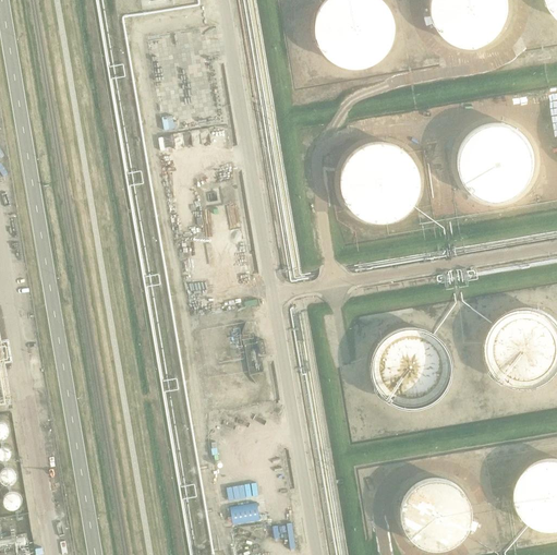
[(321,55),(336,67),(361,71),(378,63),(391,49),(397,27),(390,5),(384,0),(323,0),(314,15),(313,35),(321,55)]
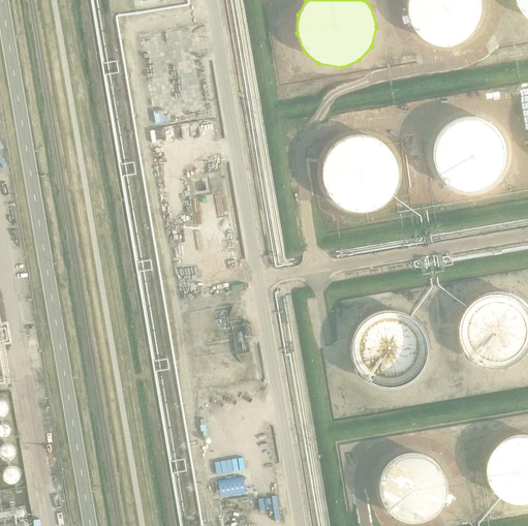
[(414,32),(429,44),(453,48),(469,41),(482,28),(487,6),(484,0),(407,0),(407,14),(414,32)]
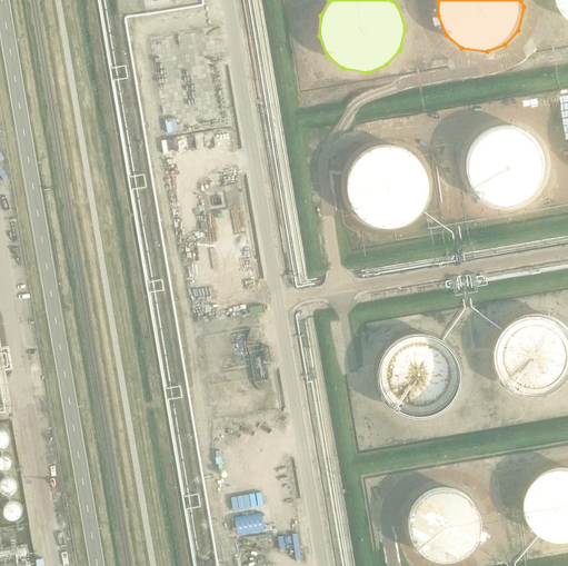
[(567,0),(558,0),(565,12),(567,15),(567,0)]
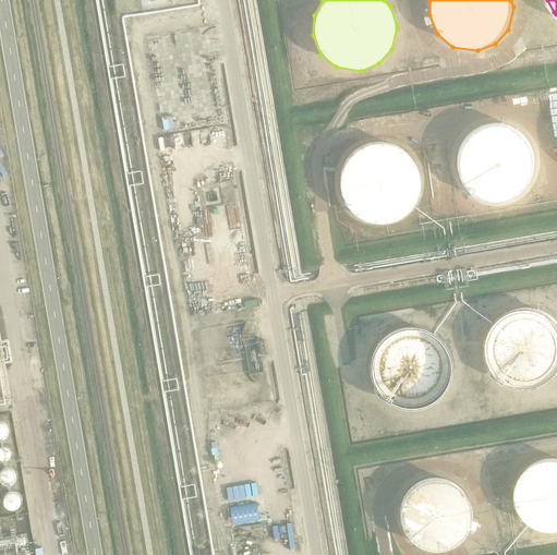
[(464,188),(480,200),(505,203),(522,196),(535,182),(541,160),(534,139),(521,125),(503,120),(483,122),(468,132),(458,148),(457,168),(464,188)]
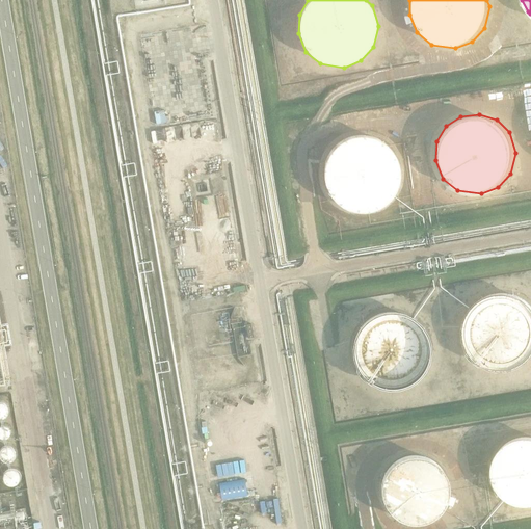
[(330,196),(345,208),(369,212),(386,205),(397,192),(402,170),(396,150),(383,138),(366,132),(348,134),(334,144),(324,160),(322,179),(330,196)]
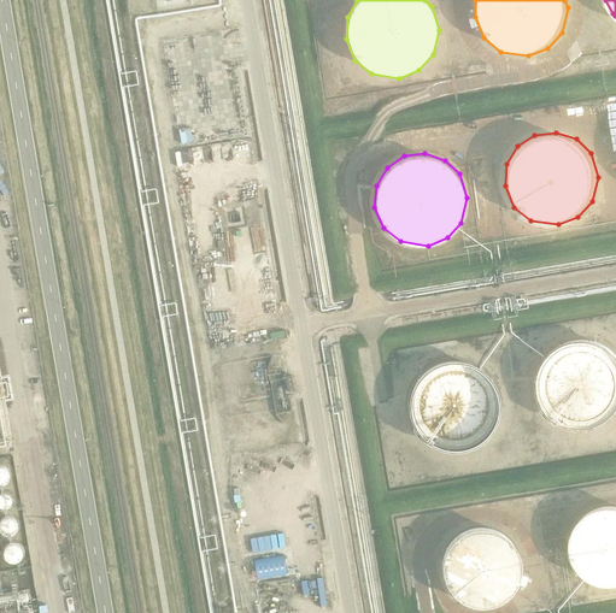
[(547,412),(565,426),(587,431),(609,425),(615,417),(615,348),(594,339),(573,340),(553,351),(541,370),(539,392),(547,412)]
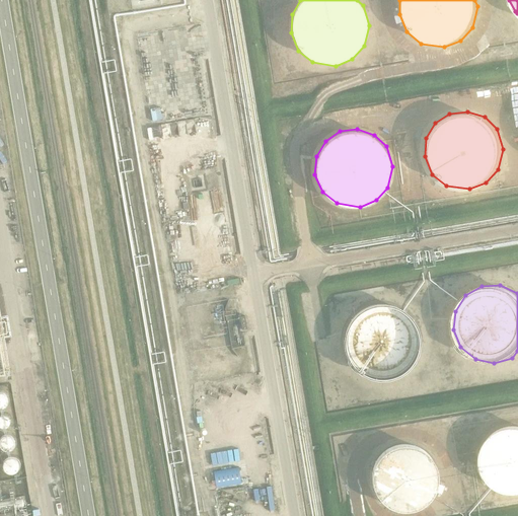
[(350,366),(364,378),(382,382),(400,377),(414,364),(420,347),(417,327),(405,312),(389,304),(370,305),(354,314),(344,330),(342,349),(350,366)]
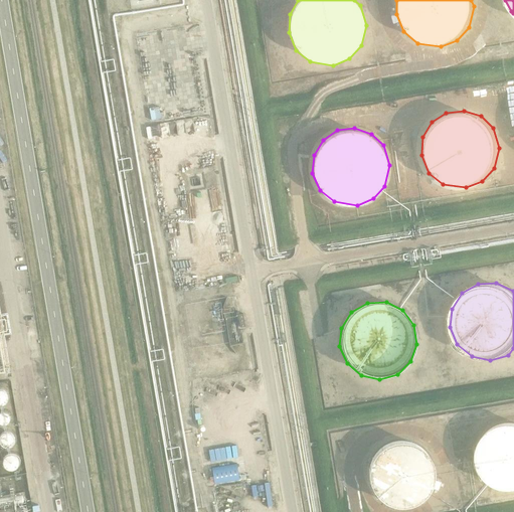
[(10,420),(10,419),(9,417),(8,414),(6,413),(3,412),(0,412),(0,425),(2,427),(4,427),(7,424),(9,422),(10,420)]
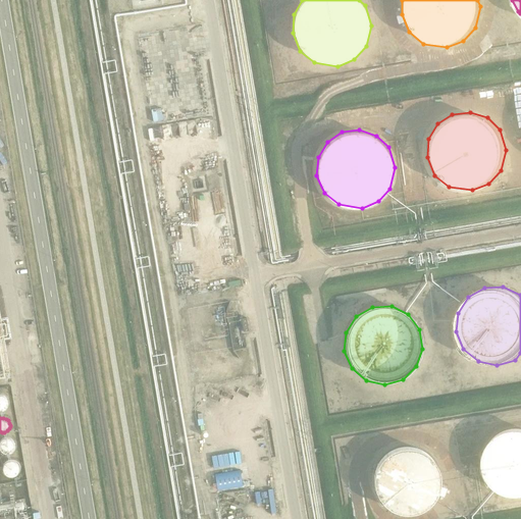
[(520,428),(516,428),(510,429),(504,430),(499,433),(495,437),(490,442),(487,447),(485,453),(484,458),(484,464),(485,470),(487,475),(490,480),(495,485),(499,489),(504,491),(510,494),(516,495),(520,495),(520,428)]
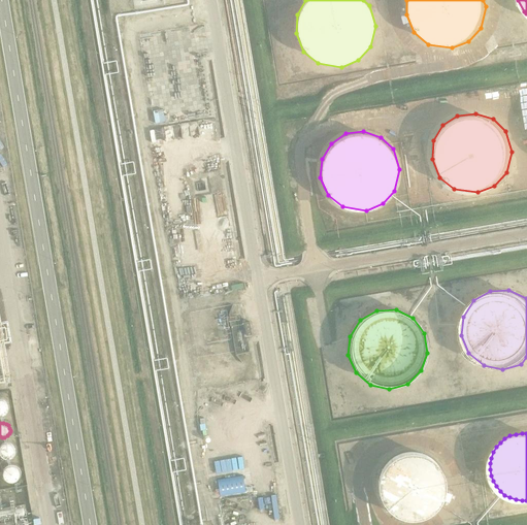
[(14,452),(13,449),(12,447),(10,445),(7,445),(4,445),(2,446),(0,448),(0,454),(1,457),(3,459),(6,459),(9,459),(11,457),(13,455),(14,452)]
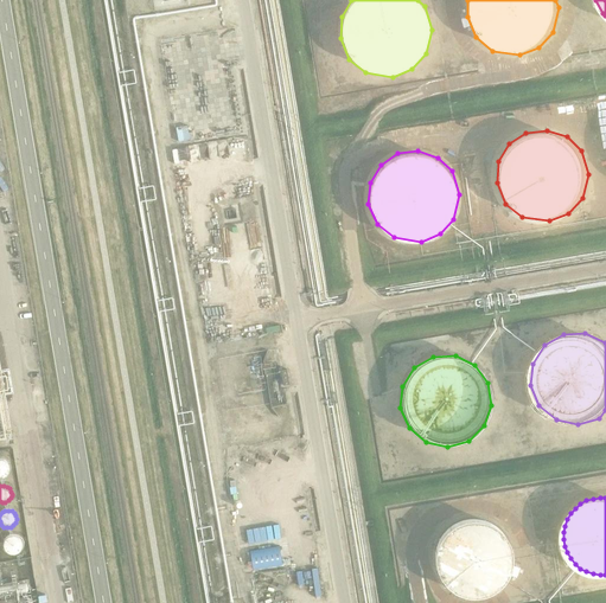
[(512,565),(512,559),(512,552),(510,545),(506,539),(503,533),(498,528),(492,525),(485,523),(479,520),(472,520),(465,521),(459,524),(452,526),(447,531),(442,536),(439,541),(437,549),(435,556),(435,563),(437,569),(439,576),(442,582),(447,587),(452,591),(459,595),(465,596),(472,597),(479,597),(486,596),(492,592),(498,589),(503,584),(506,578),(510,572),(512,565)]
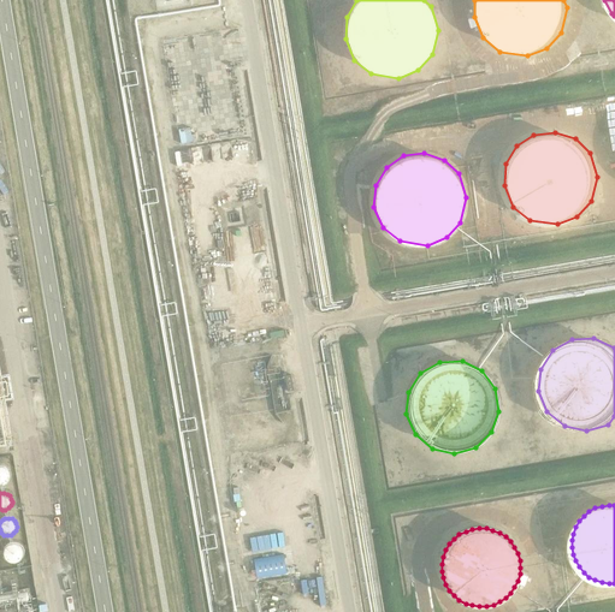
[(23,554),(22,551),(21,547),(17,545),(13,545),(10,545),(6,547),(4,551),(4,554),(4,558),(6,560),(7,562),(10,563),(13,564),(17,563),(19,562),(21,560),(22,558),(23,554)]
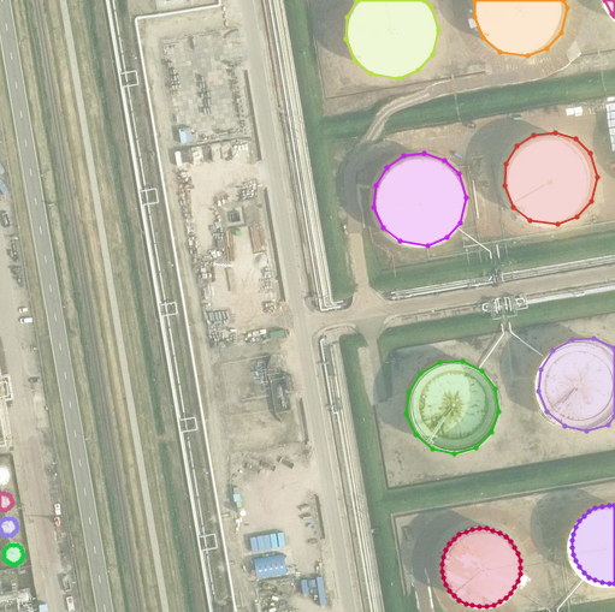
[(284,559),(255,564),(258,583),(288,578),(284,559)]
